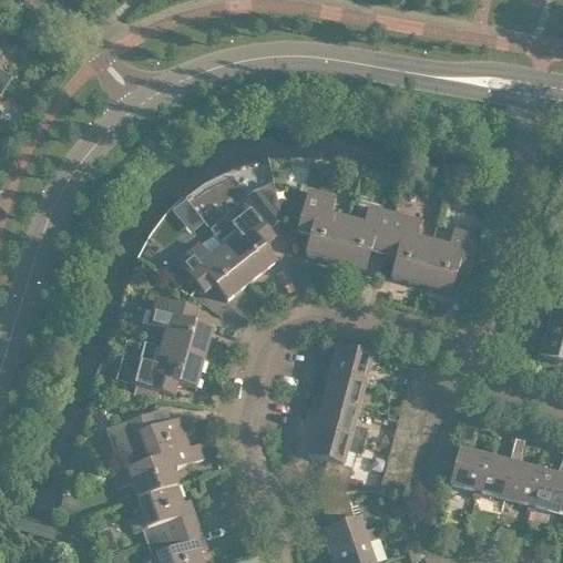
[(0,40),(12,49),(12,48),(21,33),(0,19),(0,40)]
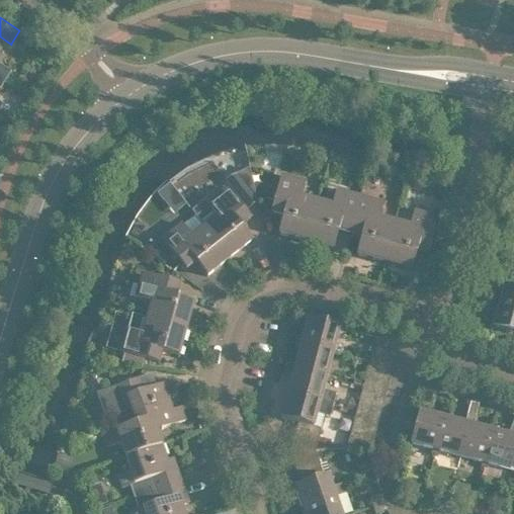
[(0,40),(0,71),(6,75),(12,67),(0,59),(0,47),(3,43),(0,40)]
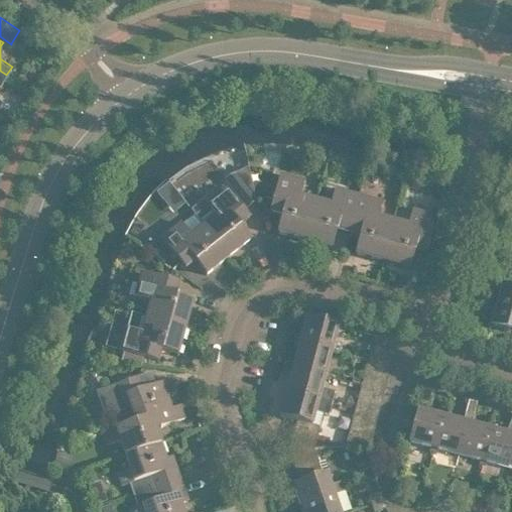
[(279,228),(306,236),(316,198),(301,194),(305,177),(280,170),(270,208),(284,211),(279,228)]
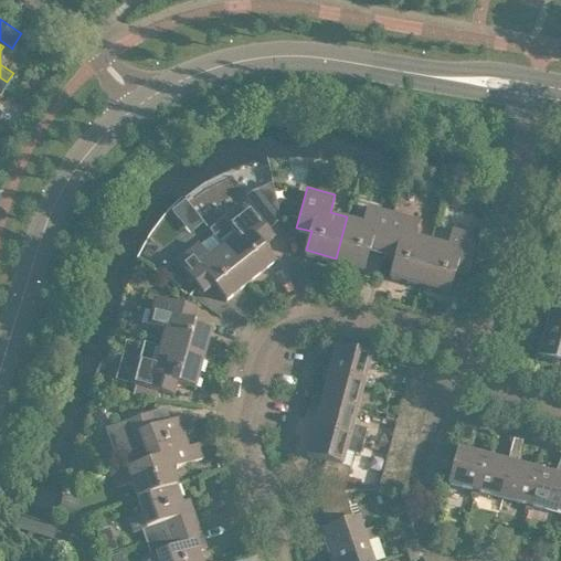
[(276,191),(281,209),(290,207),(286,189),(276,191)]
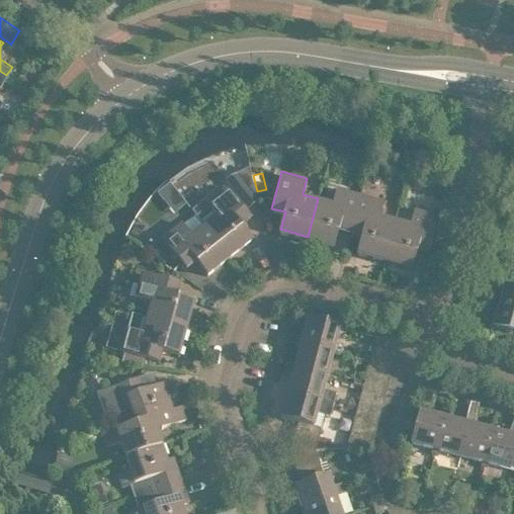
[(206,222),(232,253),(254,235),(243,221),(252,213),(228,184),(208,199),(219,211),(206,222)]
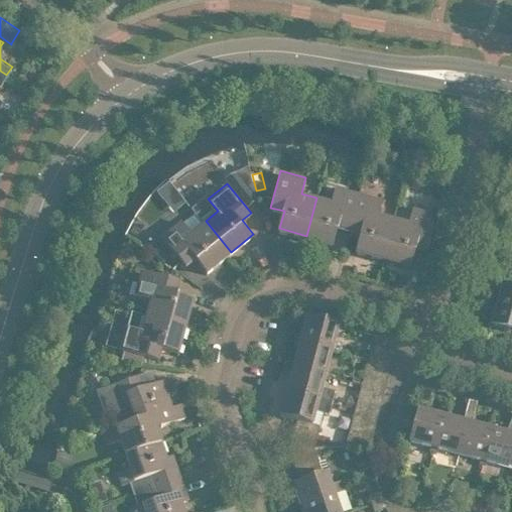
[(316,198),(306,236),(334,243),(339,226),(350,229),(360,193),(337,185),(330,201),(316,198)]
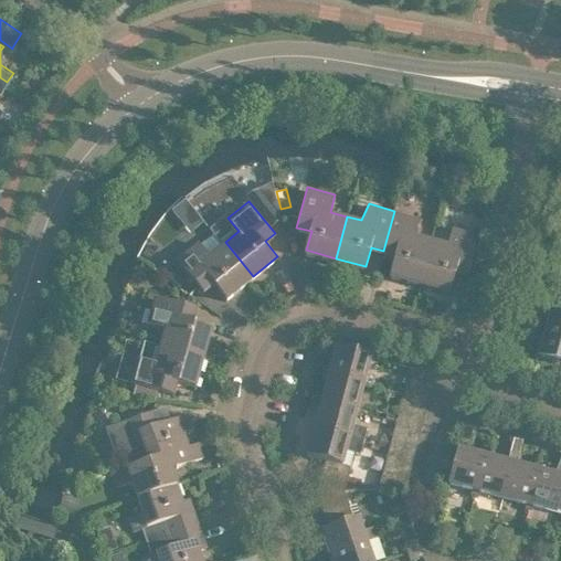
[(394,211),(383,251),(397,254),(391,273),(421,282),(433,239),(415,234),(420,218),(394,211)]
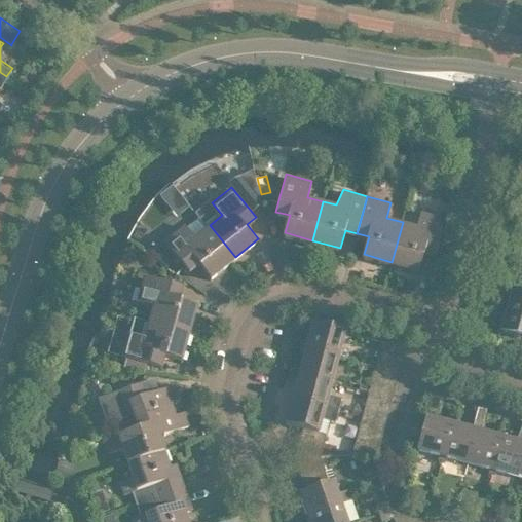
[(403,222),(392,262),(420,269),(424,252),(437,255),(447,217),(421,211),(417,226),(403,222)]
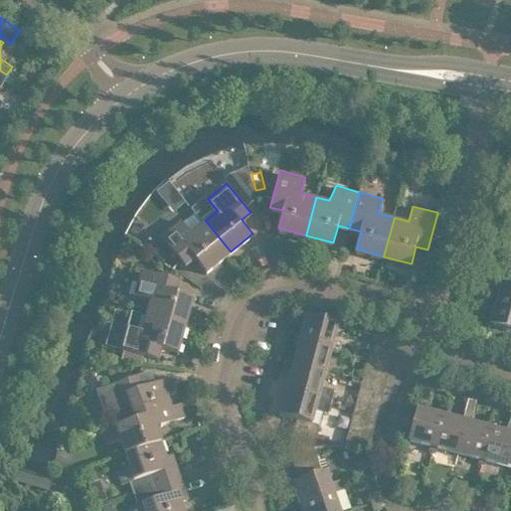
[(168,251),(174,246),(187,263),(196,254),(208,269),(230,251),(205,220),(196,209),(184,219),(183,218),(164,233),(165,235),(159,240),(168,251)]
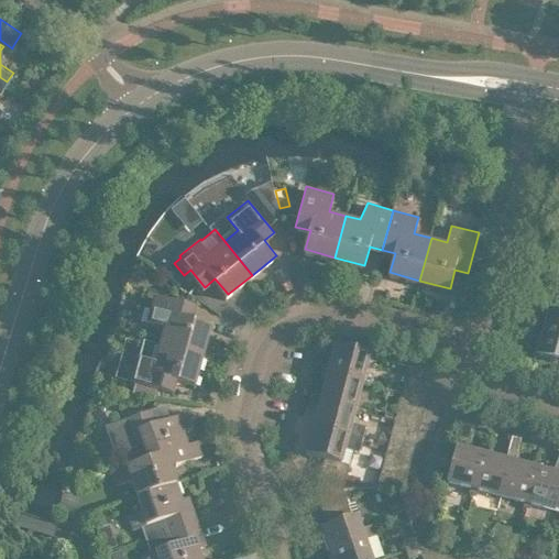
[(162,339),(204,350),(211,320),(193,315),(196,304),(156,293),(153,305),(146,304),(143,316),(150,318),(149,319),(166,324),(162,339)]
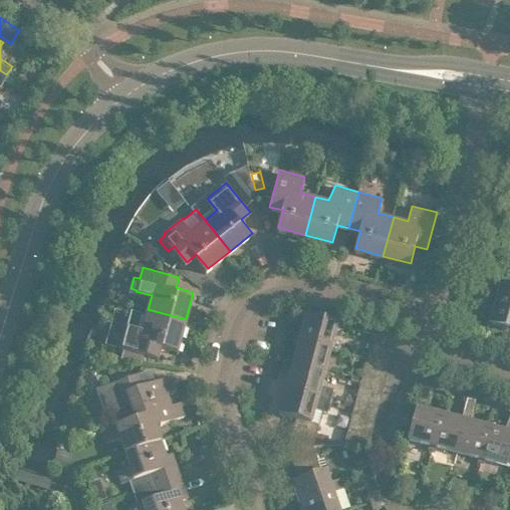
[(509,283),(501,281),(490,319),(509,324),(509,283)]
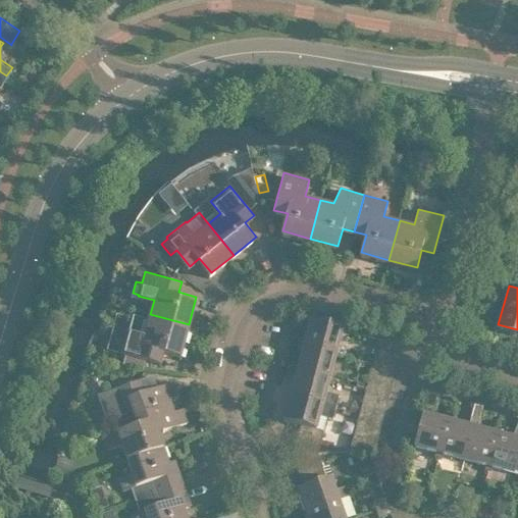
[(180,353),(189,324),(150,314),(145,330),(130,326),(123,351),(160,361),(163,348),(180,353)]
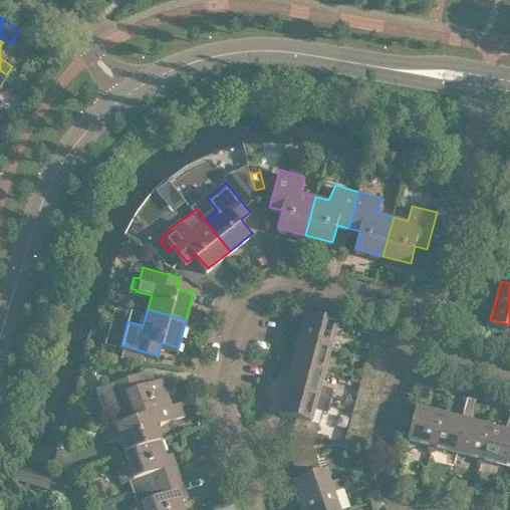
[(304,328),(302,336),(329,344),(335,322),(341,324),(342,320),(305,311),(301,327),(304,328)]
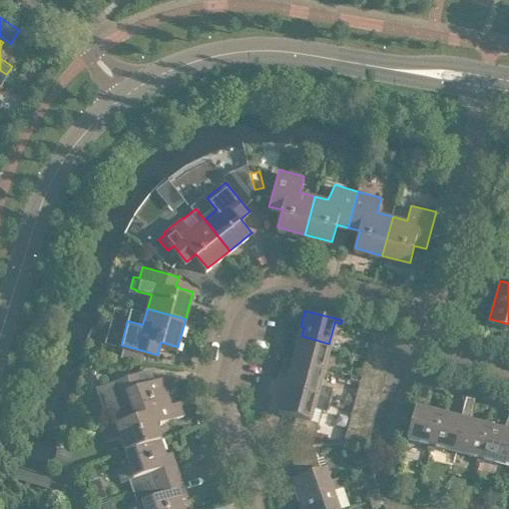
[(397,335),(374,329),(371,341),(394,347),(397,335)]
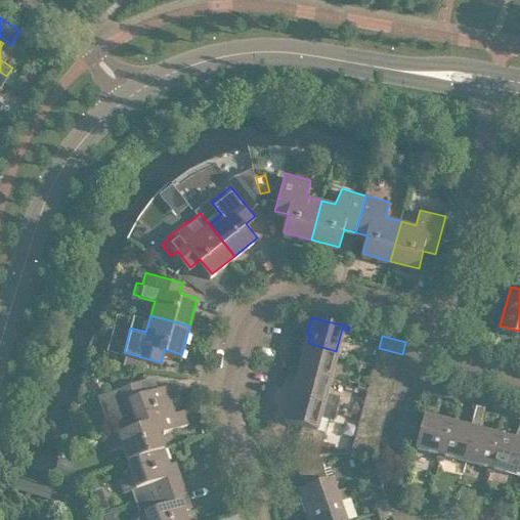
[(302,351),(298,367),(335,378),(337,373),(331,372),(336,351),(308,343),(306,352),(302,351)]
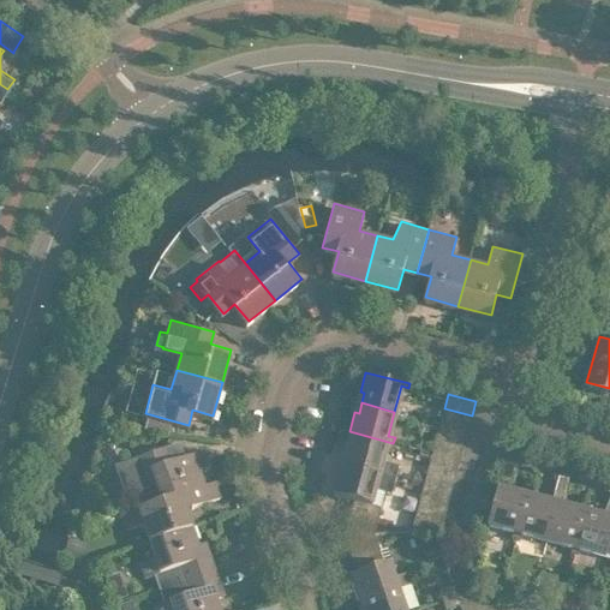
[(472,416),(444,408),(440,424),(468,431),(472,416)]
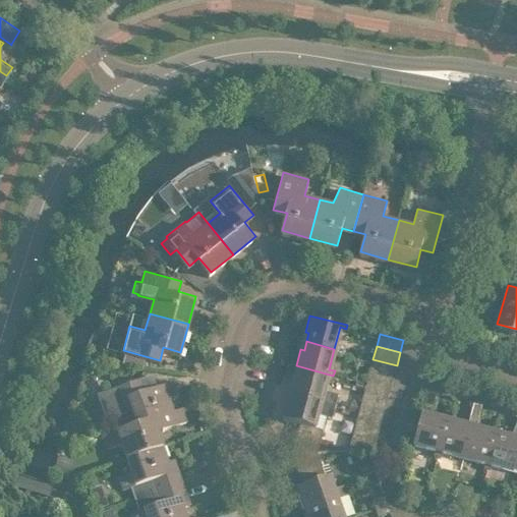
[(372,359),(369,370),(393,377),(397,365),(372,359)]
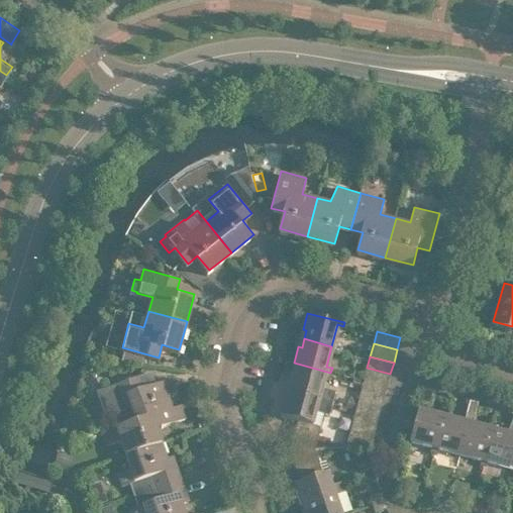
[(330,373),(294,363),(290,379),(293,380),(290,389),(330,399),(334,388),(321,385),(324,373),(330,375),(330,373)]
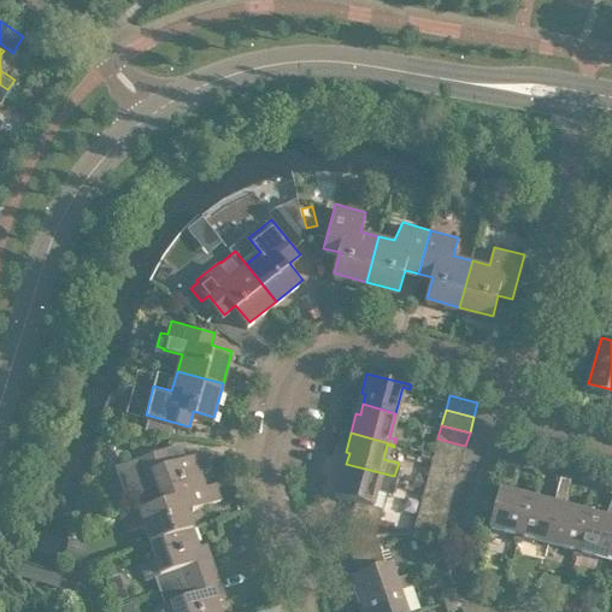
[(434,454),(462,462),(465,446),(437,439),(435,448),(434,454)]
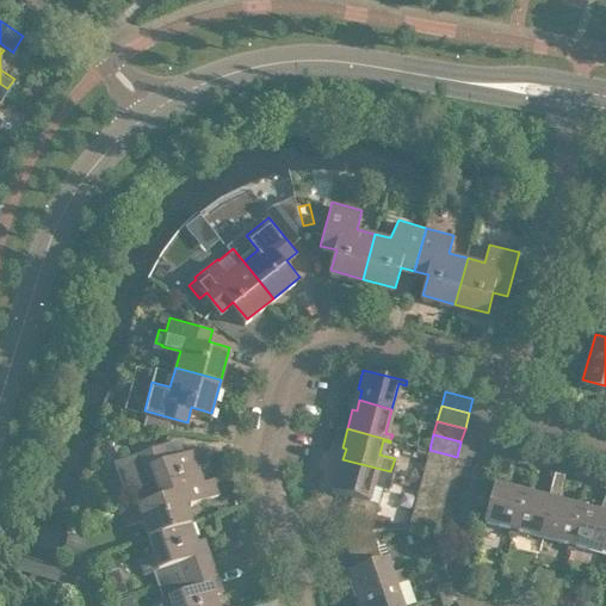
[(162,494),(205,480),(198,461),(205,458),(201,445),(185,451),(179,436),(116,457),(125,487),(134,484),(141,484),(141,481),(156,476),(162,494)]
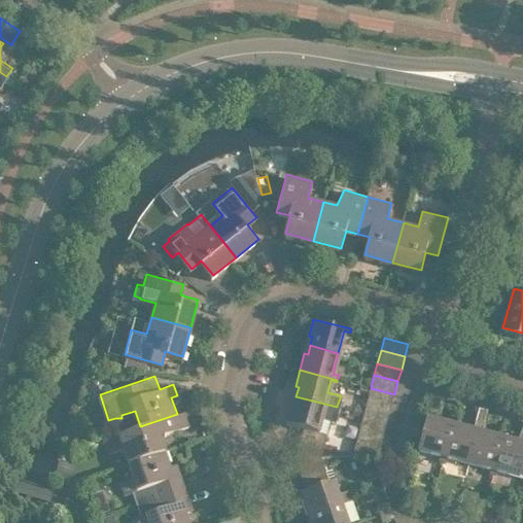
[(371,388),(368,399),(391,407),(394,394),(371,388)]
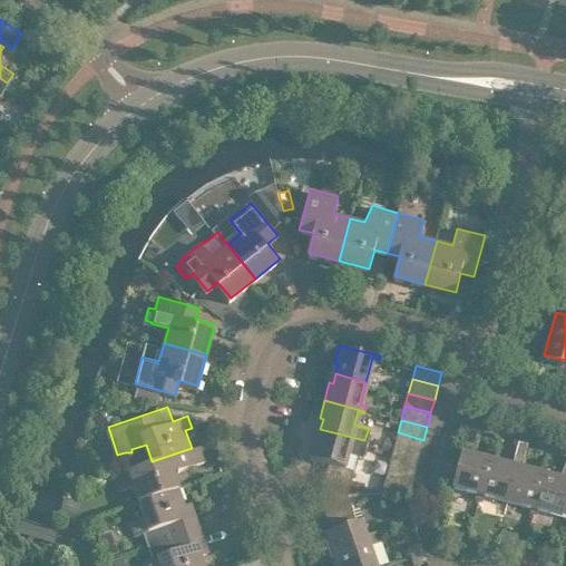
[(468,425),(465,437),(475,439),(478,427),(468,425)]
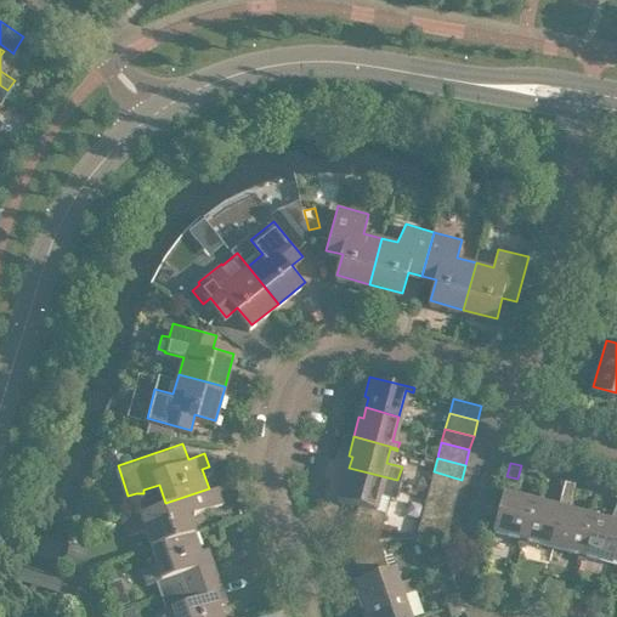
[(401,481),(397,480),(349,468),(346,479),(343,477),(338,494),(357,499),(385,507),(389,493),(397,496),(401,481)]
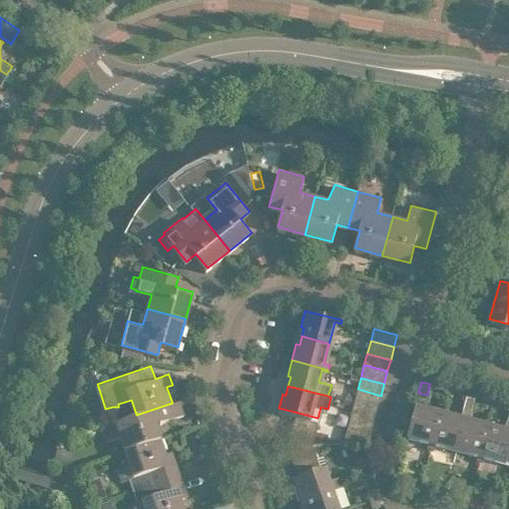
[(354,403),(377,409),(381,396),(358,389),(357,394),(354,403)]
